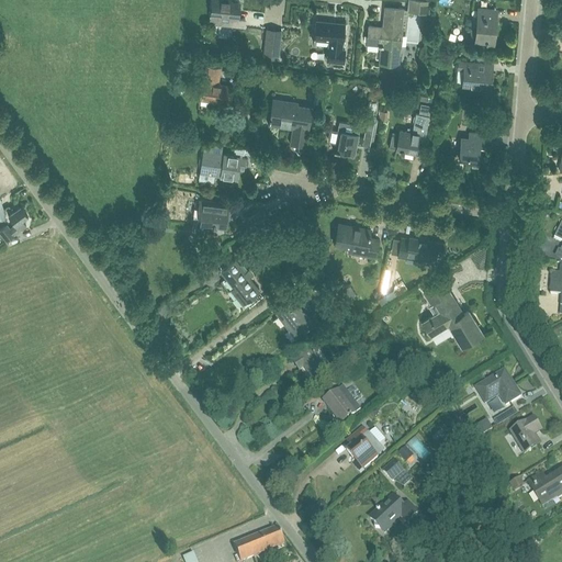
[(212,0),(211,9),(211,15),(232,18),(231,25),(244,27),(245,19),(238,18),(239,2),(222,0),(212,0)]
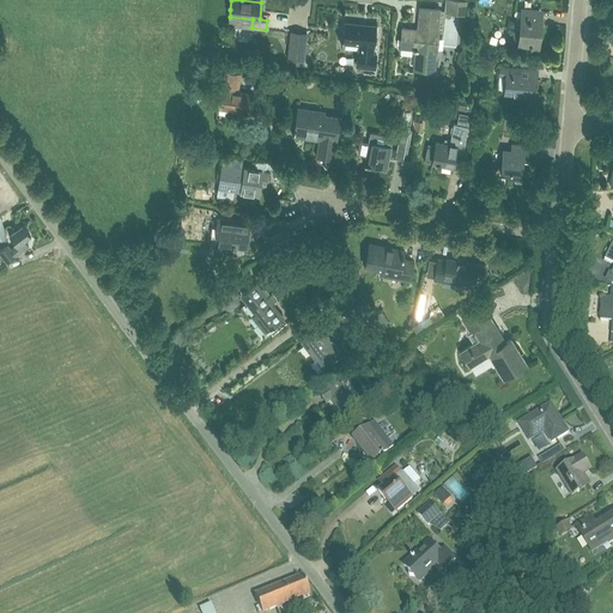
[(467,13),(468,1),(457,0),(445,0),(445,11),(467,13)]
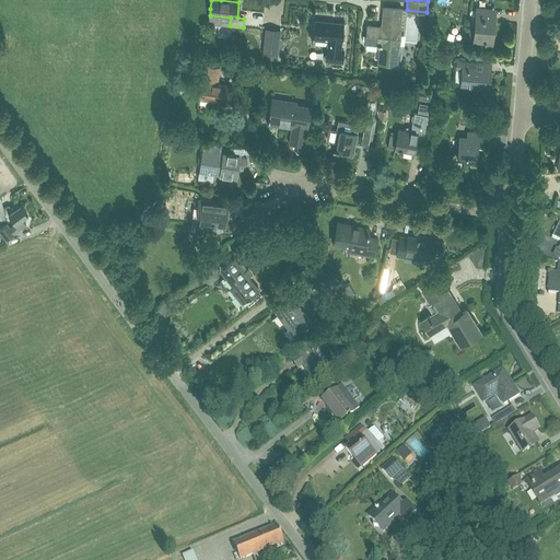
[(397,66),(398,47),(400,28),(399,28),(400,20),(401,9),(384,8),(382,27),(368,26),(365,44),(378,45),(377,65),(397,66)]
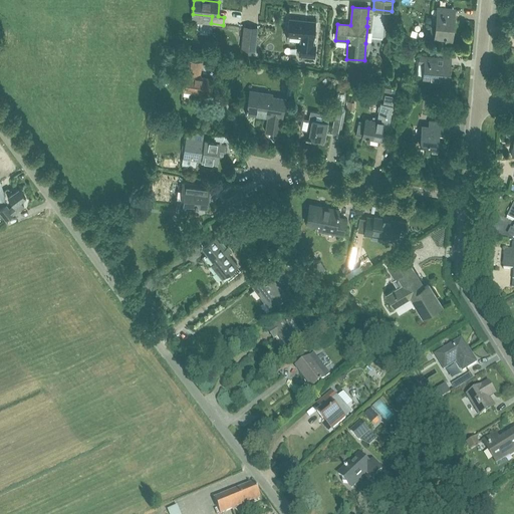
[(455,9),(445,8),(437,7),(434,37),(444,38),(452,39),(455,9)]
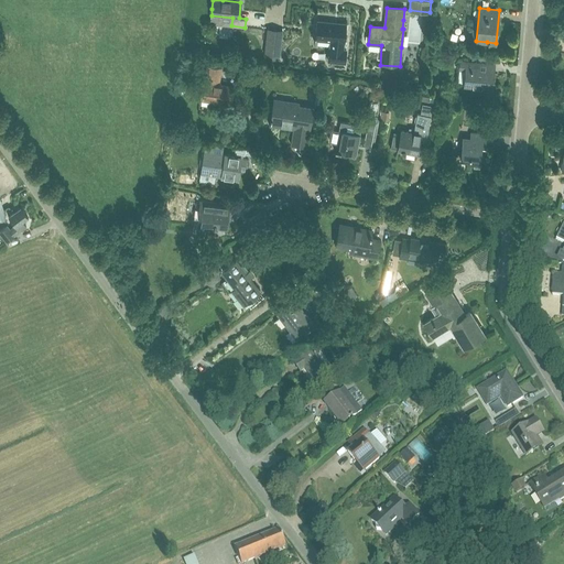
[(327,62),(345,63),(346,50),(344,50),(345,35),(347,21),(346,21),(346,24),(317,21),(317,18),(315,35),(314,35),(313,41),(314,41),(315,40),(329,41),(327,62)]
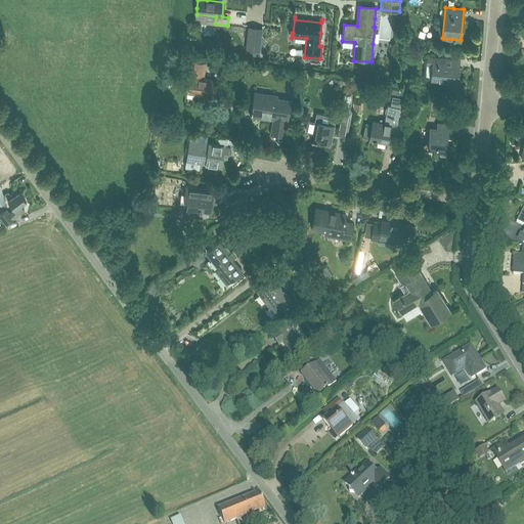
[(252,51),(255,28),(248,28),(246,50),(252,51)]
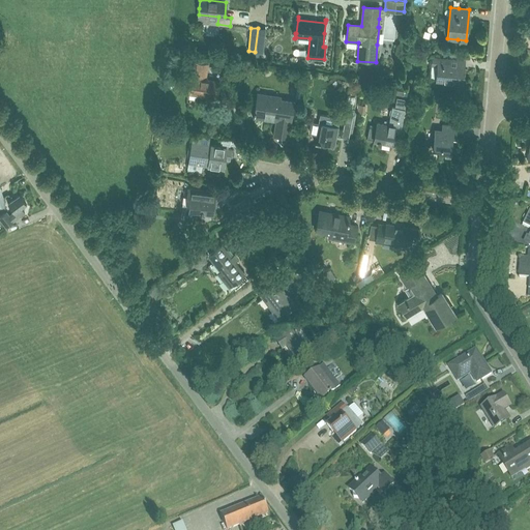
[(265,29),(258,28),(255,52),(263,53),(265,29)]
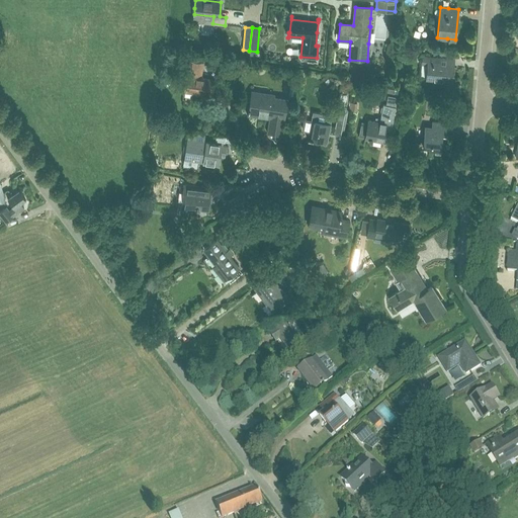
[(440,59),(430,58),(422,57),(422,63),(429,64),(428,78),(451,80),(452,66),(440,65),(440,59)]
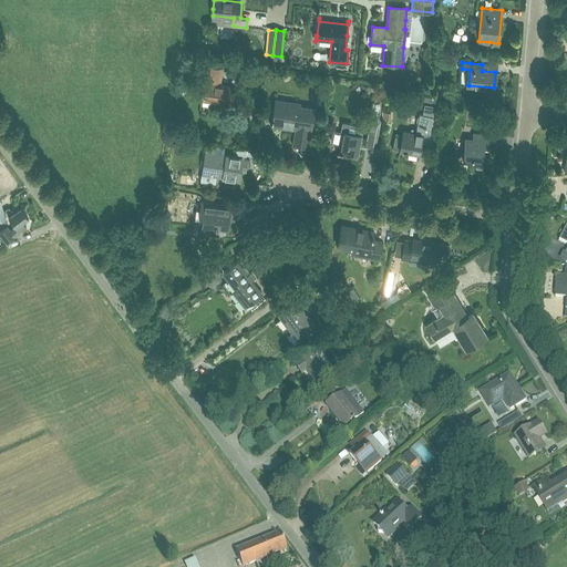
[(238,106),(239,104),(240,98),(237,98),(238,95),(230,94),(232,86),(219,85),(223,69),(208,66),(205,83),(203,100),(228,103),(228,105),(235,106),(238,106)]
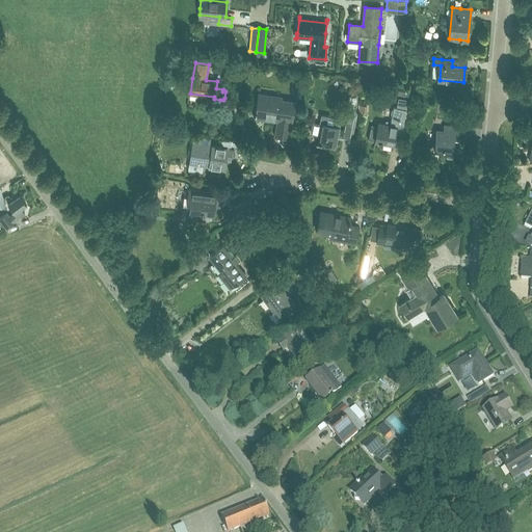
[(397,95),(408,97),(410,89),(398,87),(397,95)]
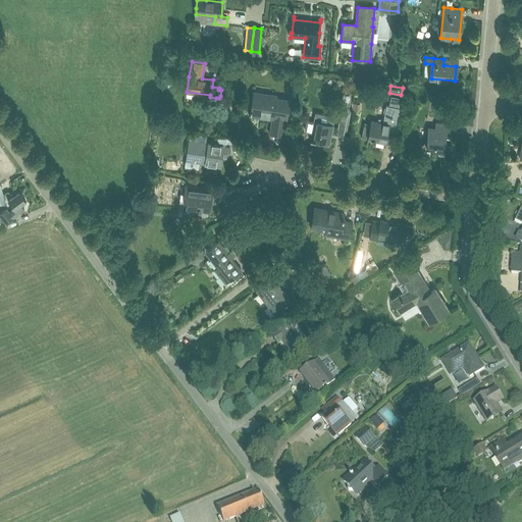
[(254,92),(252,105),(250,115),(272,119),(270,134),(282,136),(284,121),(285,121),(290,101),(275,99),(275,95),(254,92)]
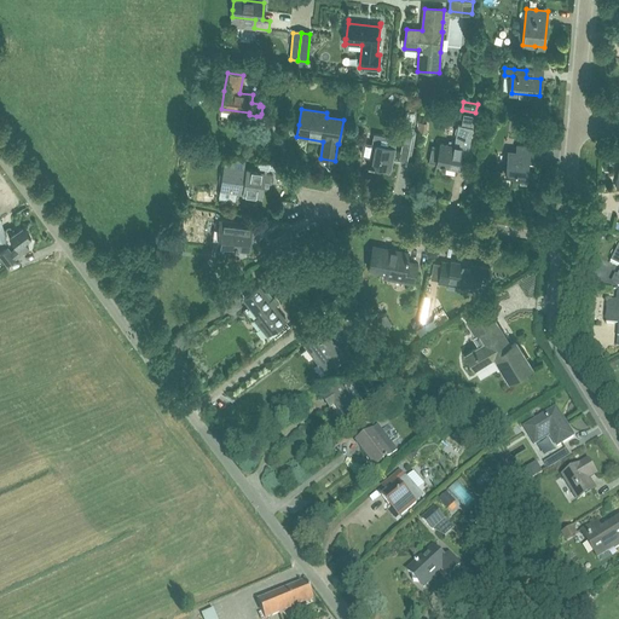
[(406,161),(410,144),(414,127),(411,127),(414,114),(405,113),(403,126),(405,126),(401,143),(399,160),(406,161)]
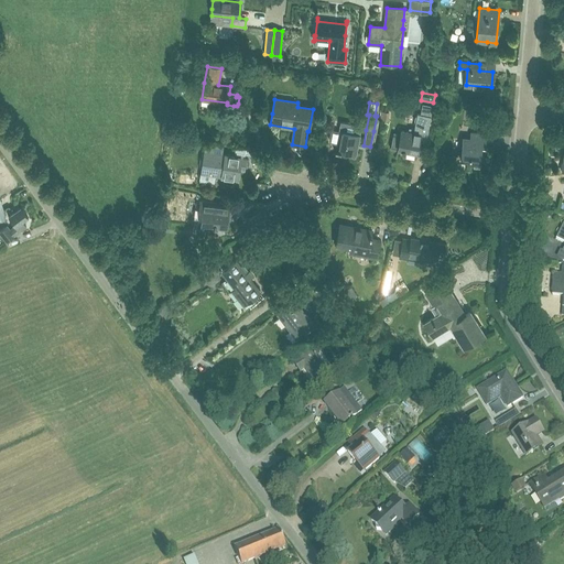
[(479,114),(478,123),(487,125),(488,115),(479,114)]
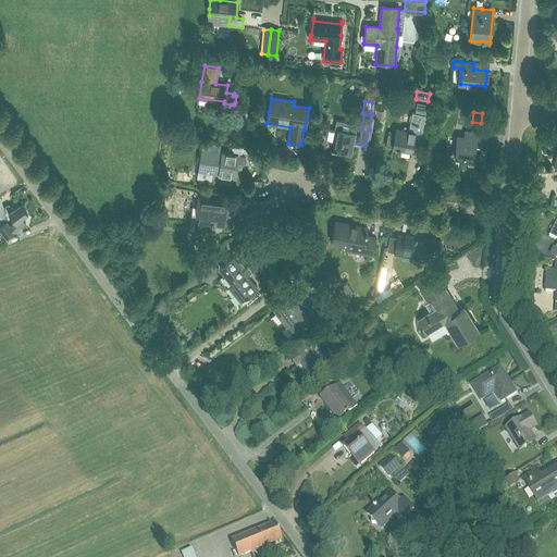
[(410,150),(411,150),(415,133),(421,134),(424,115),(412,113),(409,115),(409,120),(410,122),(409,132),(396,128),(395,133),(388,132),(386,147),(394,148),(393,149),(410,152),(410,150)]
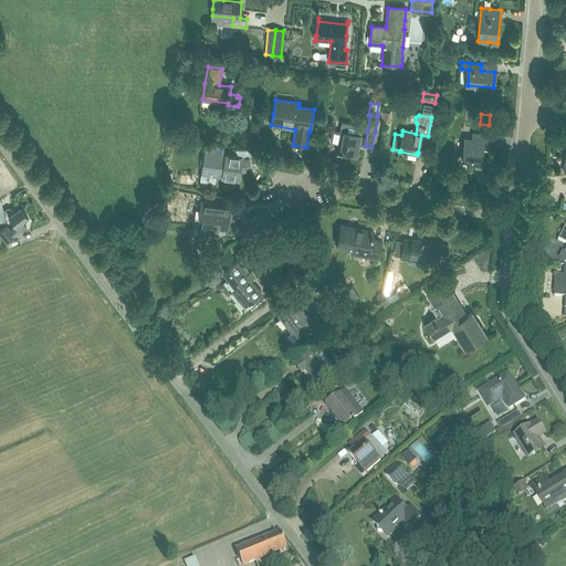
[(357,155),(359,144),(360,135),(341,132),(341,133),(334,130),(333,132),(331,140),(332,143),(338,144),(337,150),(357,155)]
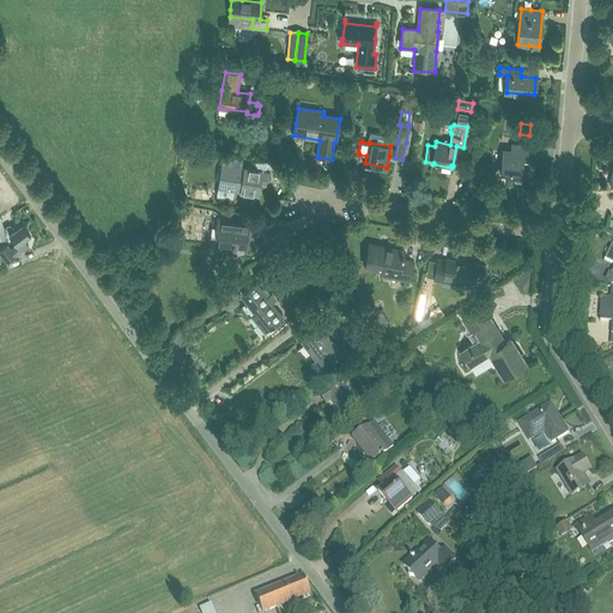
[(528,152),(516,151),(503,150),(501,175),(509,176),(508,180),(521,181),(523,161),(528,161),(528,152)]
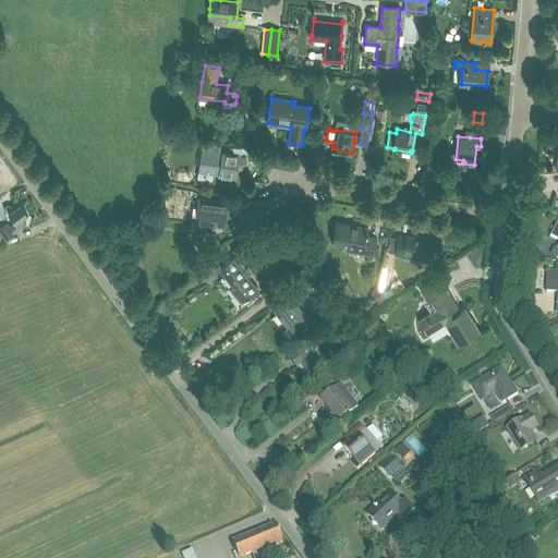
[(243,156),(232,155),(202,150),(199,168),(219,171),(219,174),(235,177),(237,168),(241,169),(242,166),(244,166),(245,165),(246,159),(245,157),(243,157),(243,156)]
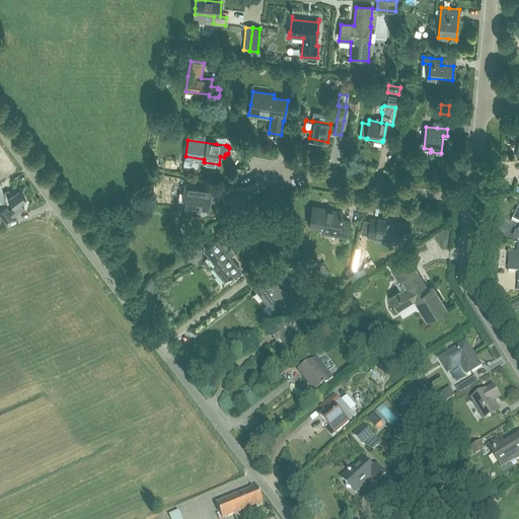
[(183,193),(187,194),(184,204),(181,203),(180,212),(196,214),(197,209),(207,210),(207,211),(208,211),(209,203),(212,203),(213,195),(210,195),(211,189),(184,184),(183,193)]
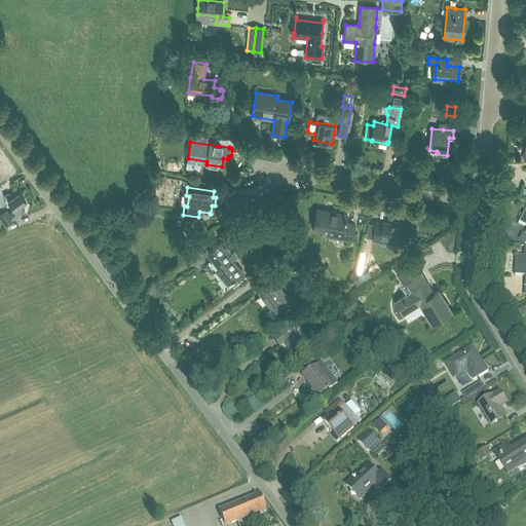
[(20,193),(11,199),(8,202),(13,211),(9,214),(6,210),(0,214),(0,217),(6,225),(25,211),(22,207),(27,202),(20,193)]
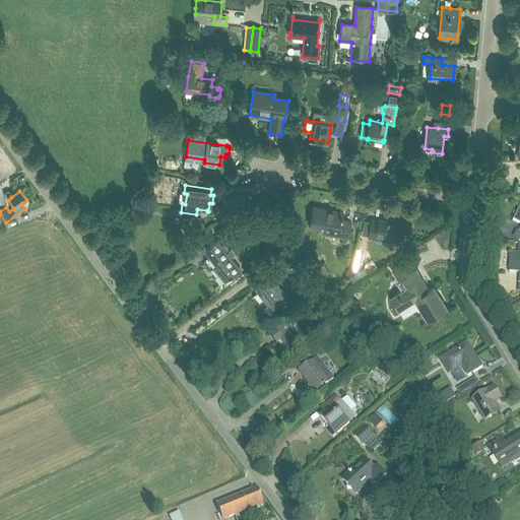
[(230,202),(236,211),(249,203),(243,193),(230,202)]
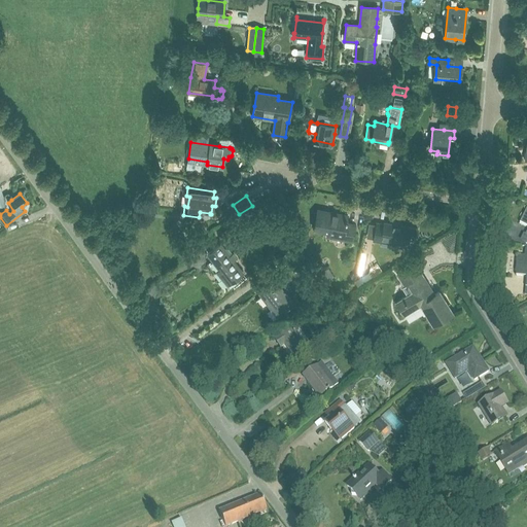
[(276,225),(289,215),(283,209),(277,214),(278,216),(272,221),(276,225)]
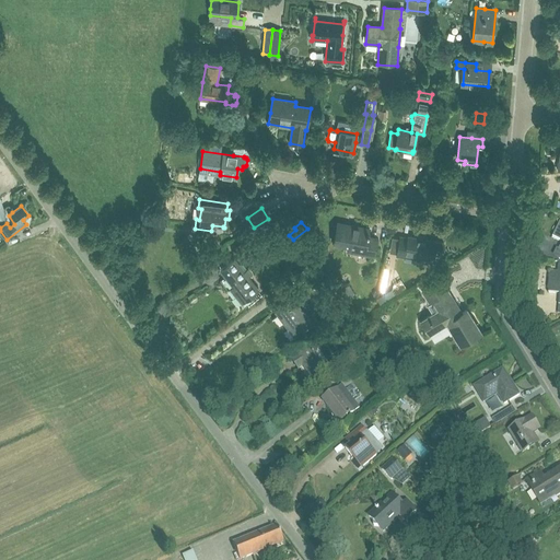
[(337,222),(334,244),(364,251),(363,255),(374,256),(377,238),(369,236),(369,229),(337,222)]
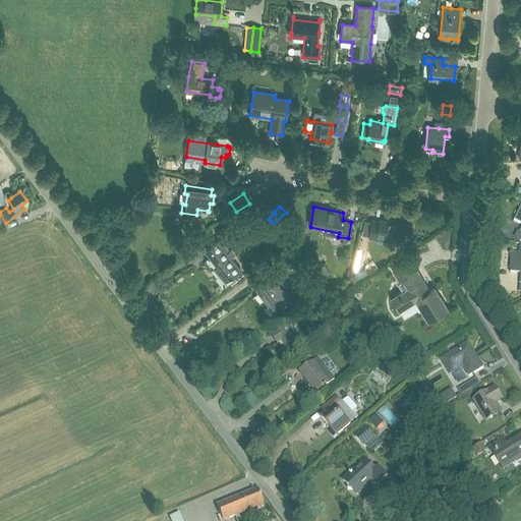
[(402,242),(403,236),(410,238),(413,226),(380,220),(380,222),(372,221),(368,238),(377,240),(377,236),(393,239),(393,240),(402,242)]
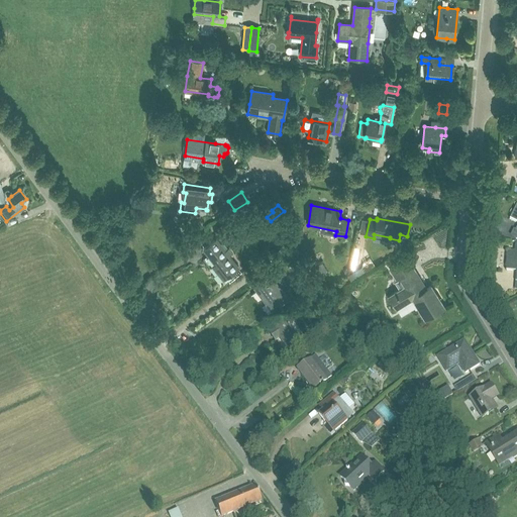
[(285,229),(270,234),(273,243),(289,238),(285,229)]
